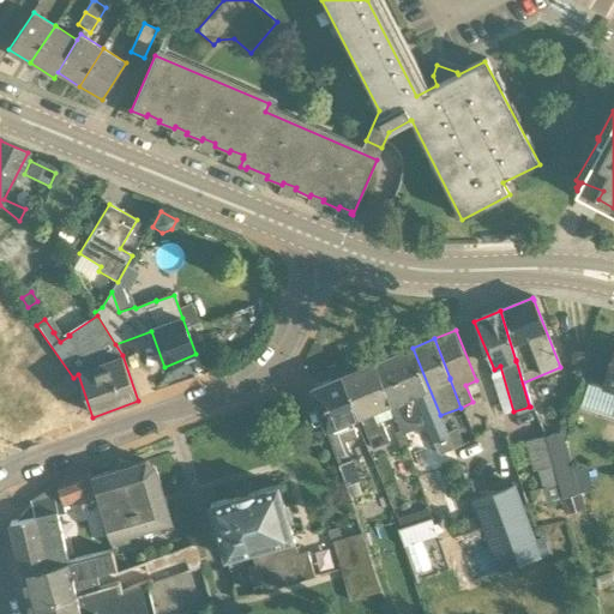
[(438,455),(453,449),(446,433),(440,415),(413,348),(373,363),(390,403),(389,403),(390,405),(402,434),(426,425),(438,455)]
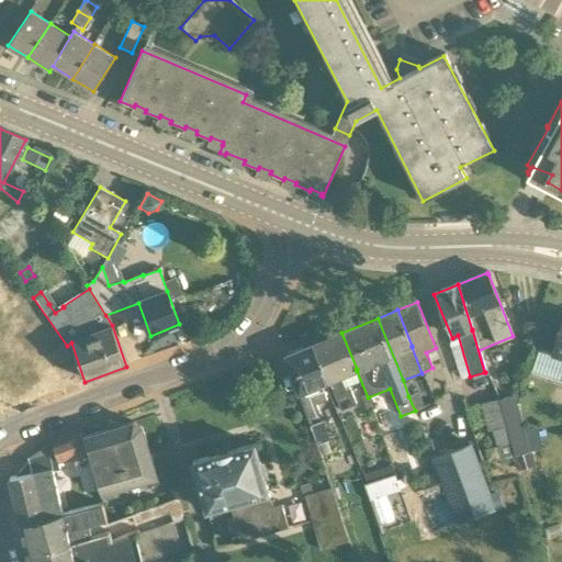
[(561,382),(561,318),(549,356),(561,360),(561,374),(560,381),(561,382)]
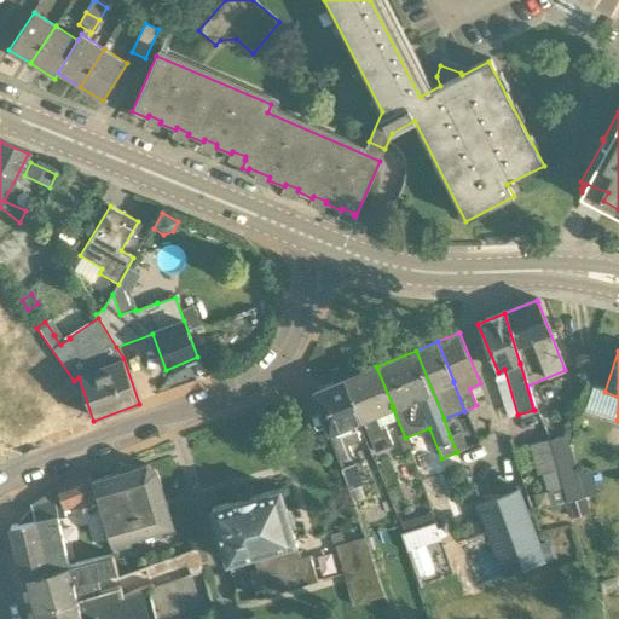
[(589,354),(574,356),(576,368),(590,366),(589,354)]
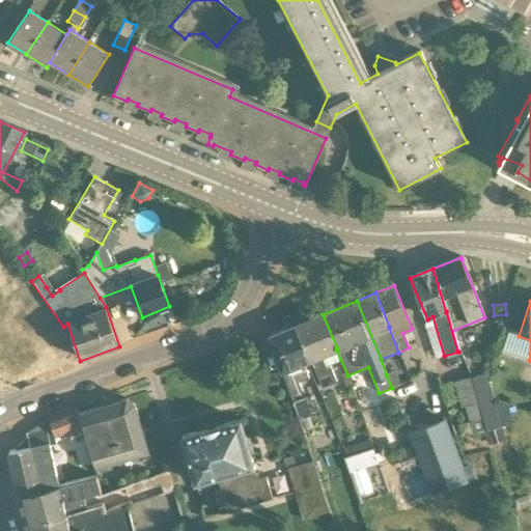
[(322,357),(337,351),(336,348),(337,348),(323,314),(290,328),(305,364),(310,361),(322,389),(337,383),(330,367),(326,369),(322,357)]
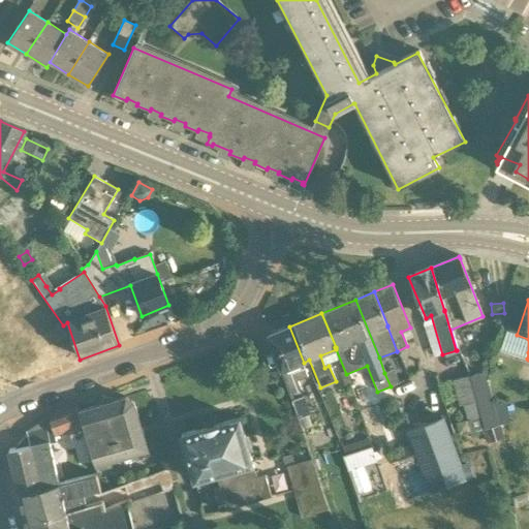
[(303,363),(304,363),(289,327),(269,335),(288,395),(301,390),(297,380),(308,376),(303,363)]
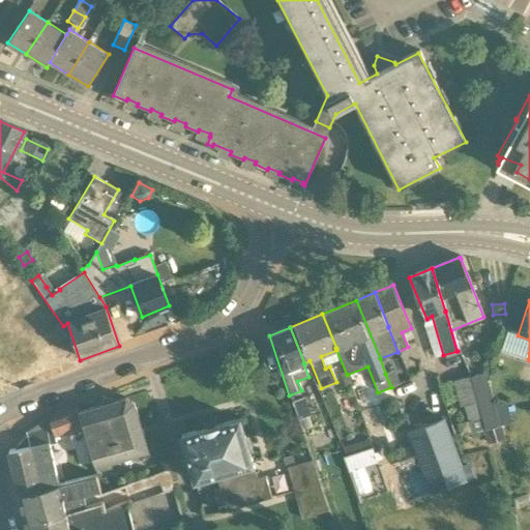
[(385,374),(391,387),(401,383),(394,370),(385,374)]
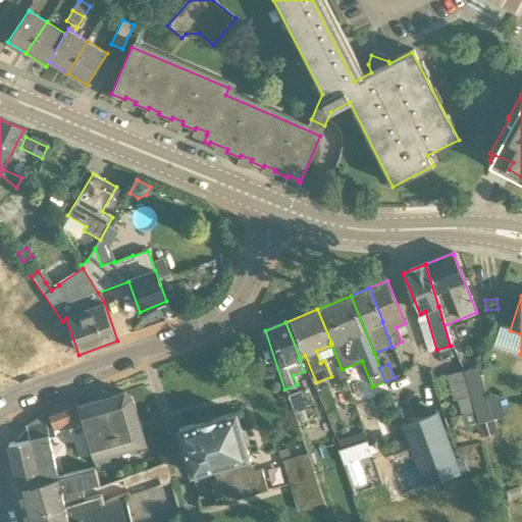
[(476,368),(462,372),(466,383),(479,380),(478,375),(476,368)]
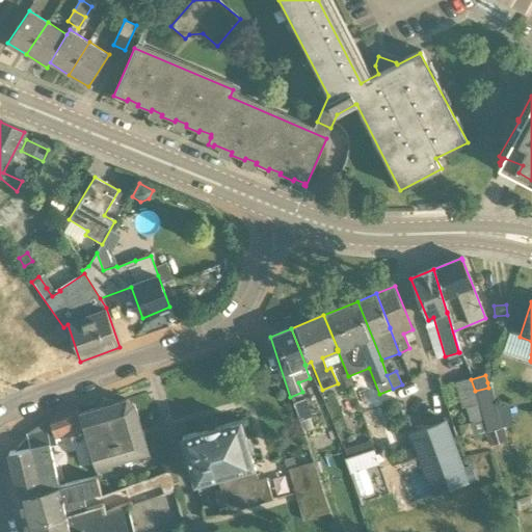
[(475,391),(471,379),(456,384),(462,408),(466,407),(474,435),(486,432),(475,391)]
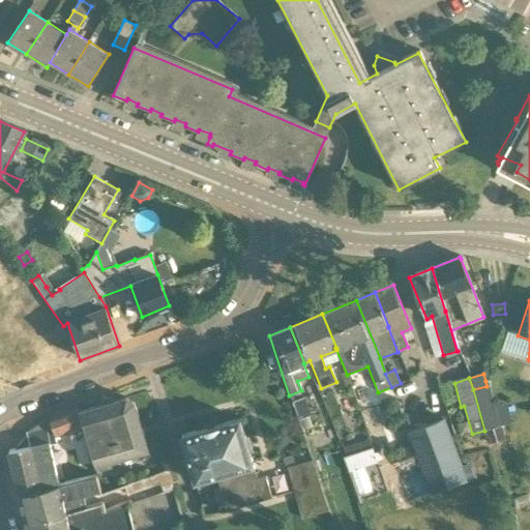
[(489,385),(487,386),(473,389),(484,431),(500,425),(495,407),(489,385)]
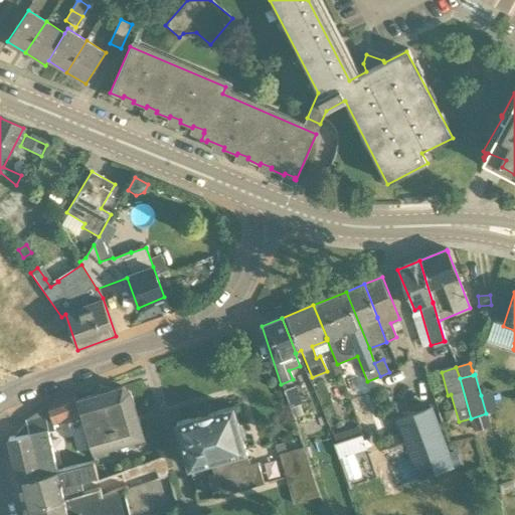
[(102,393),(117,447),(130,443),(132,448),(145,444),(130,392),(123,387),(102,393)]
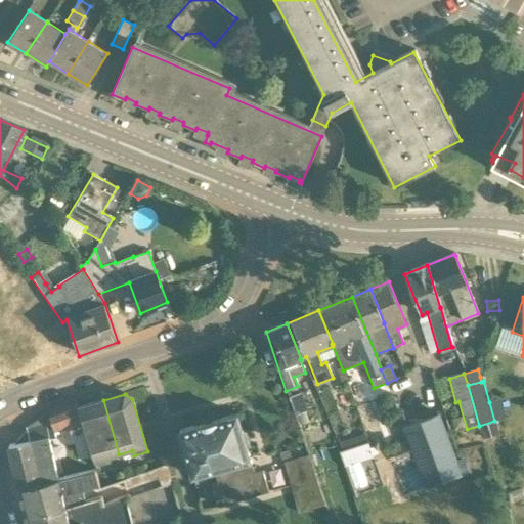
[(95,461),(119,454),(103,400),(78,407),(85,430),(95,468),(96,467),(95,461)]
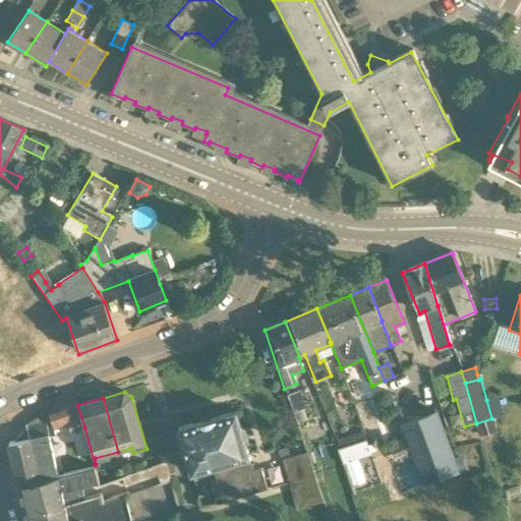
[(84,427),(77,405),(76,399),(47,410),(24,425),(30,438),(8,444),(18,485),(57,476),(53,456),(65,453),(60,433),(61,432),(61,427),(76,421),(78,429),(84,427)]
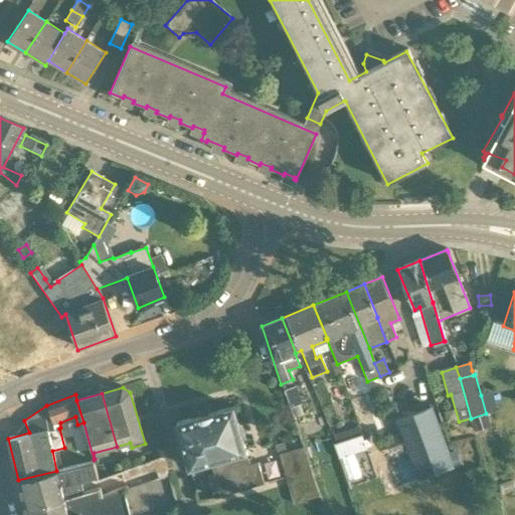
[(249,464),(246,454),(233,406),(176,423),(189,470),(210,464),(213,474),(208,476),(213,497),(264,483),(259,462),(249,464)]
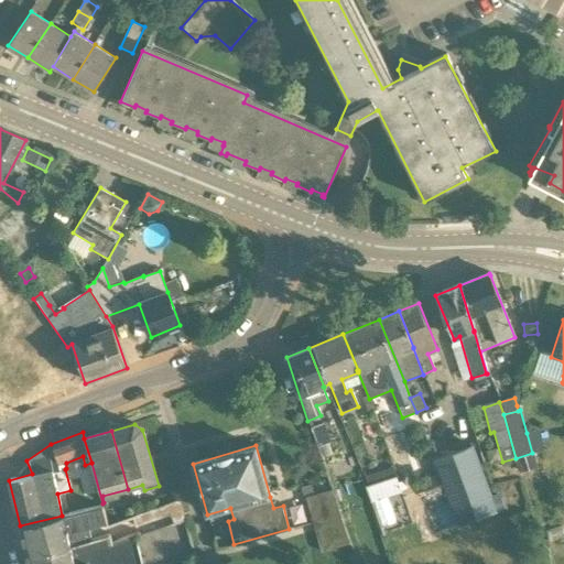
[(488,488),(473,445),(434,459),(438,474),(446,494),(458,528),(498,514),(498,513),(488,488)]
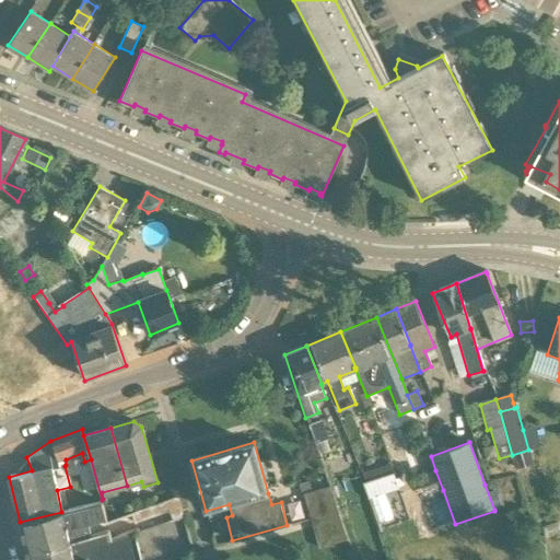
[(528,451),(512,455),(516,469),(533,464),(528,451)]
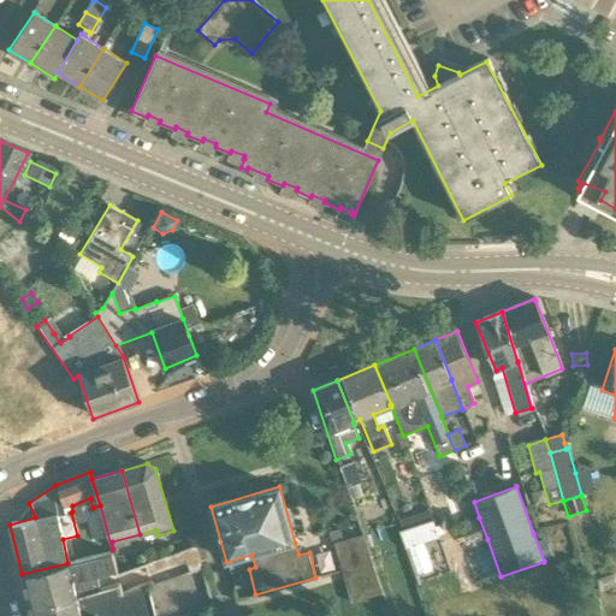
[(398,531),(433,519),(430,509),(395,521),(398,531)]
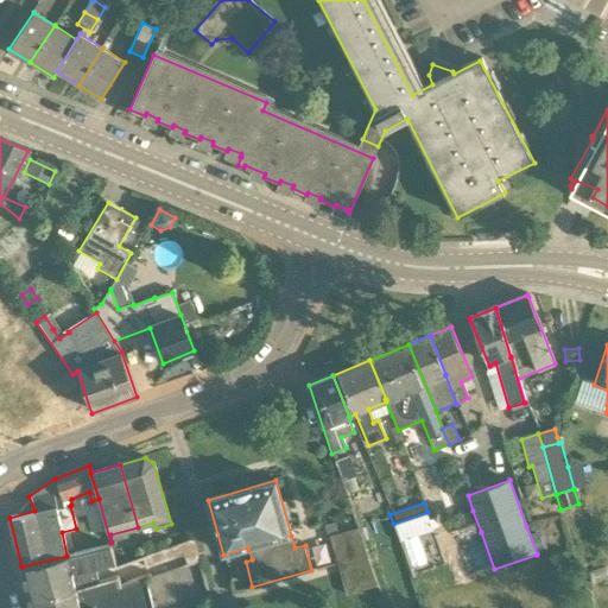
[(428,512),(393,524),(399,542),(434,530),(434,529),(430,520),(428,512)]
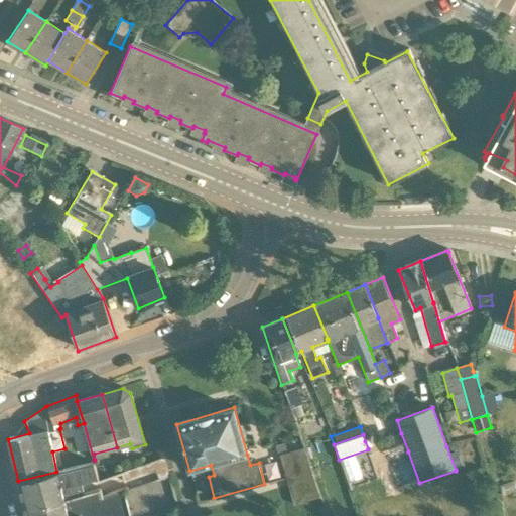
[(284,443),(276,446),(278,454),(286,452),(284,443)]
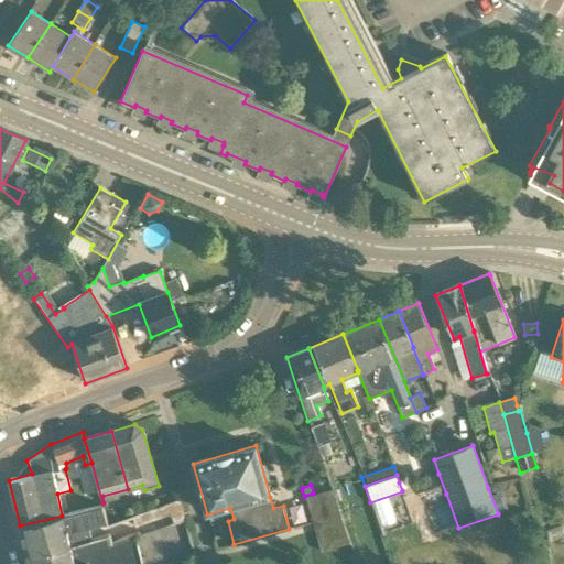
[(322,552),(349,544),(333,489),(305,498),(322,552)]
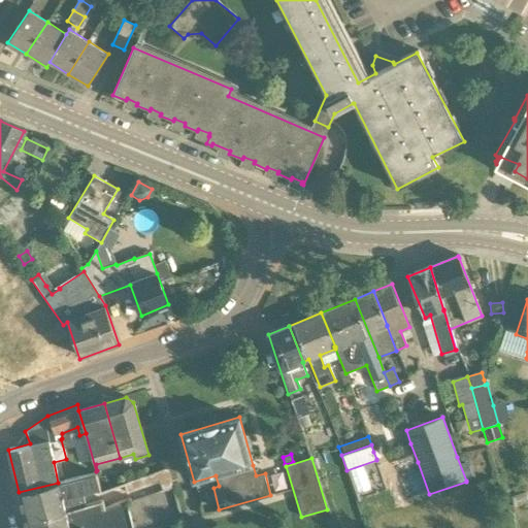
[(173,488),(167,468),(123,485),(126,494),(160,483),(162,491),(173,488)]
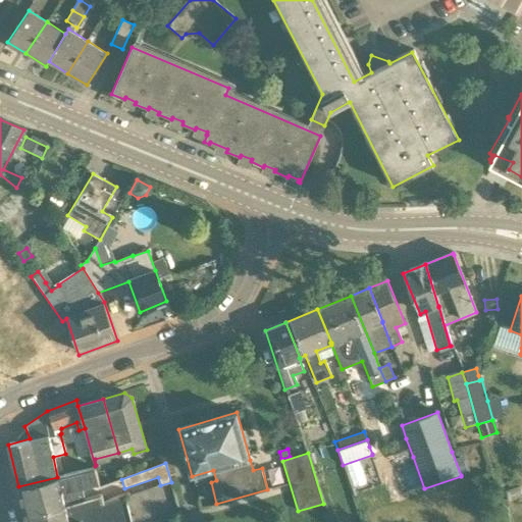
[(25,518),(64,508),(64,506),(77,502),(76,488),(98,482),(95,469),(57,477),(18,486),(25,518)]
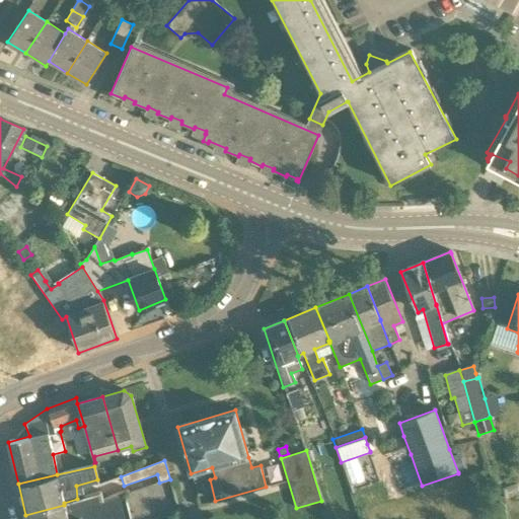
[(25,518),(131,518),(125,495),(100,503),(99,496),(64,505),(25,515),(25,518)]
